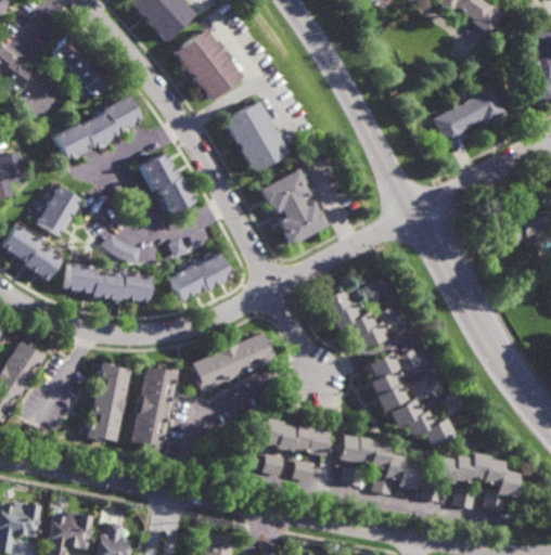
[(14,0),(8,8),(9,9),(1,18),(0,17),(0,0),(14,0)]
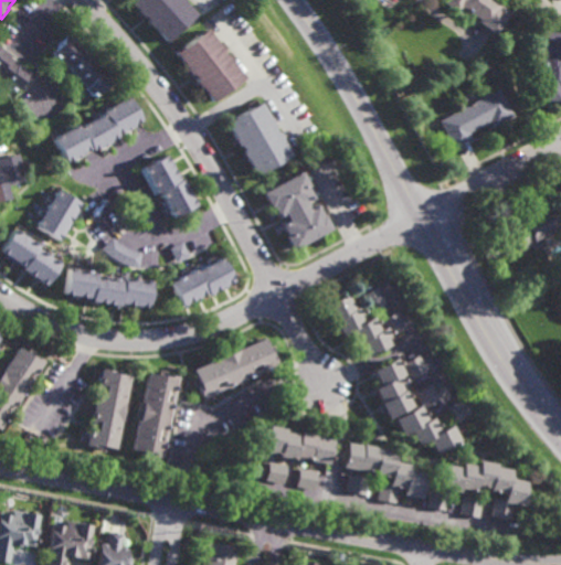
[(189,0),(187,2),(201,18),(170,44),(157,30),(156,30),(152,25),(151,24),(154,23),(147,17),(146,18),(128,0),(189,0)]
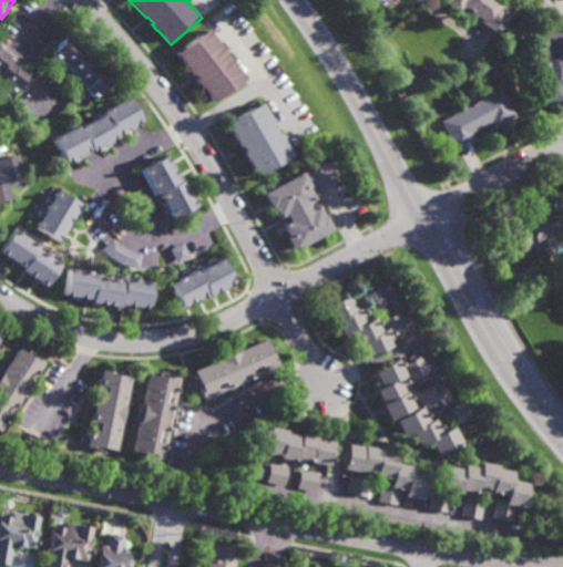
[(493,0),(503,7),(504,6),(515,13),(500,37),(482,24),(484,21),(464,8),(460,13),(448,4),(450,0),(493,0)]
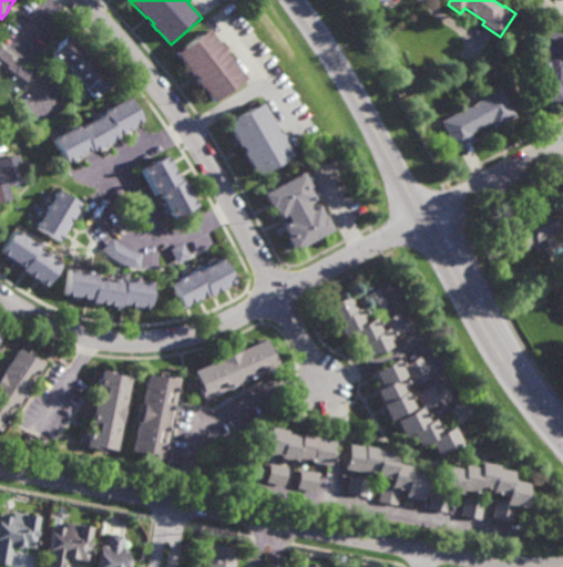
[(221,43),(224,41),(229,49),(227,50),(232,55),(233,54),(249,76),(214,102),(197,81),(201,79),(197,74),(195,76),(178,53),(211,29),(221,43)]
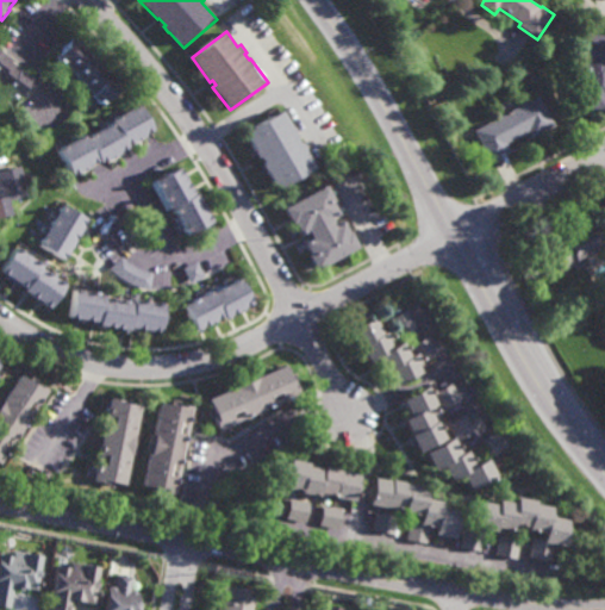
[(604,107),(586,106),(587,78),(580,76),(581,61),(574,61),(575,42),(587,42),(587,36),(604,36),(604,107)]
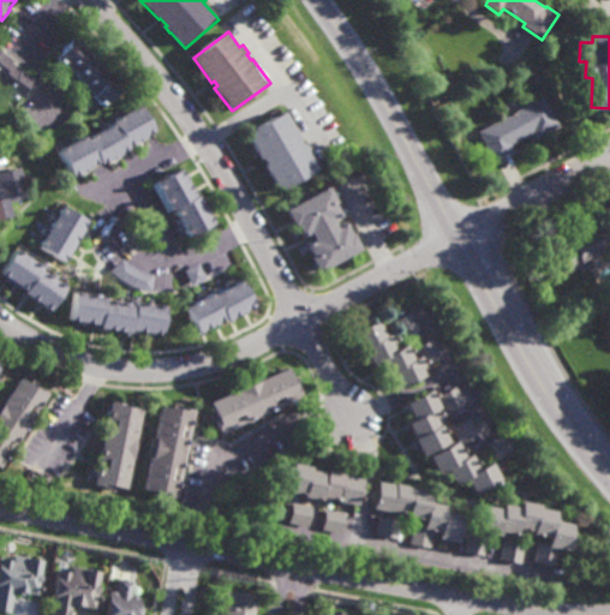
[(84,46),(85,45),(96,52),(94,54),(105,61),(102,65),(112,72),(111,73),(123,83),(105,106),(103,105),(102,106),(99,103),(100,101),(94,97),(96,94),(87,87),(88,84),(78,77),(79,75),(64,63),(61,65),(59,63),(60,61),(58,59),(73,37),(84,46)]
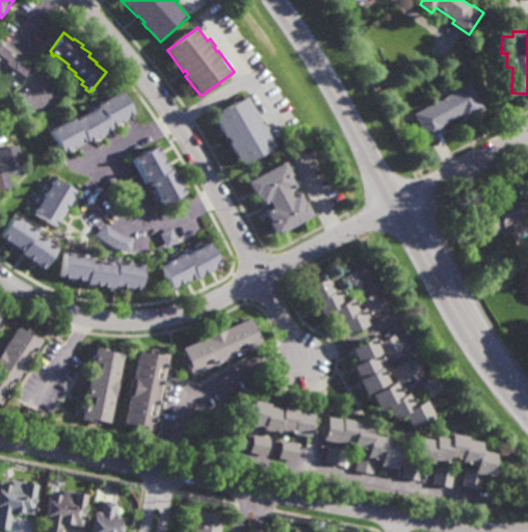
[(29,67),(15,87),(12,85),(11,86),(9,84),(10,83),(0,75),(0,42),(11,50),(11,52),(21,58),(20,59),(29,67)]
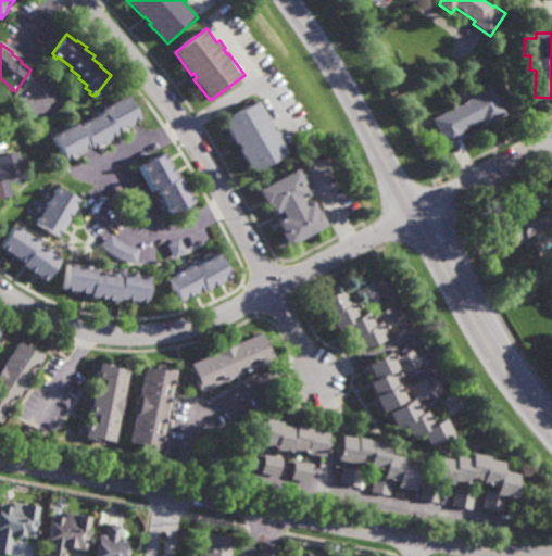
[(486,125),(483,118),(462,128),(466,135),(448,144),(434,117),(492,87),(506,114),(486,125)]
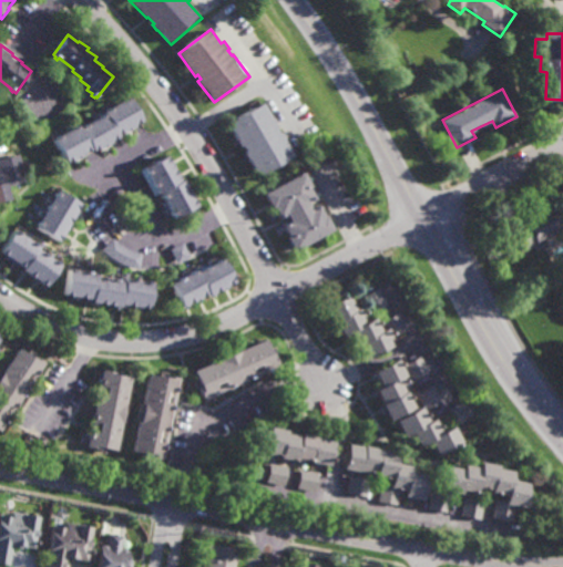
[(146,121),(137,125),(139,126),(126,134),(125,131),(120,134),(121,136),(112,142),(113,144),(102,151),(100,147),(95,151),(95,153),(88,157),(86,156),(77,163),(75,160),(68,164),(53,140),(81,123),(82,125),(106,111),(105,110),(131,95),(146,121)]
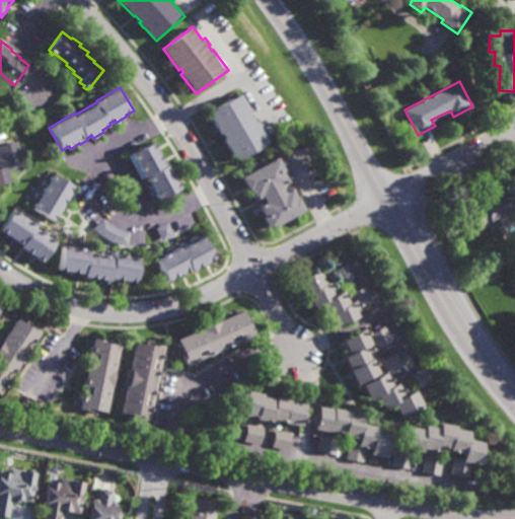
[(250,107),(252,106),(254,112),(253,113),(255,115),(253,116),(256,121),(259,120),(259,121),(261,120),(264,125),(262,126),(271,141),(237,159),(229,144),(227,145),(223,139),(225,138),(224,137),(226,137),(223,132),(221,134),(220,132),(218,133),(216,128),(208,113),(242,93),(250,107)]
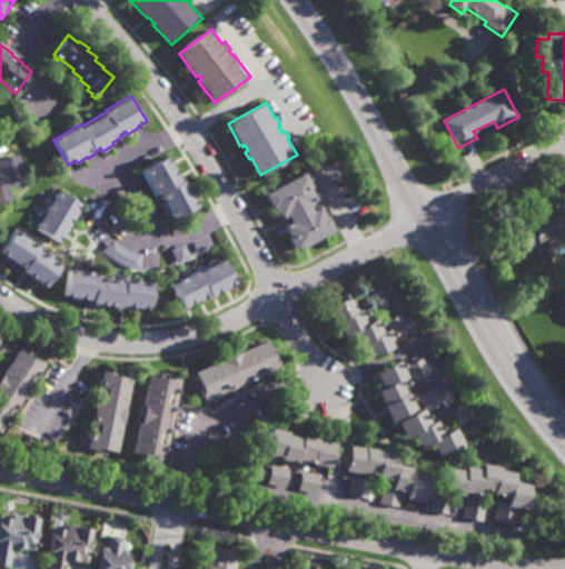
[(184,180),(187,178),(201,203),(177,218),(176,215),(174,216),(171,212),(172,212),(165,198),(164,198),(162,196),(164,195),(162,192),(156,196),(141,170),(146,168),(146,167),(169,153),(184,180)]
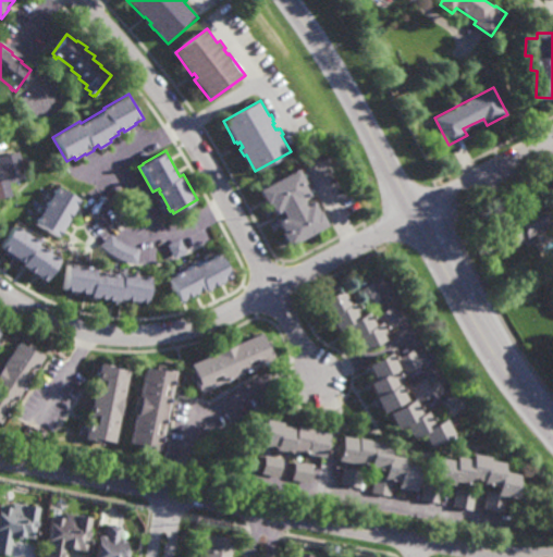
[(12,195),(0,197),(0,163),(1,163),(0,157),(22,151),(27,178),(9,183),(12,195)]
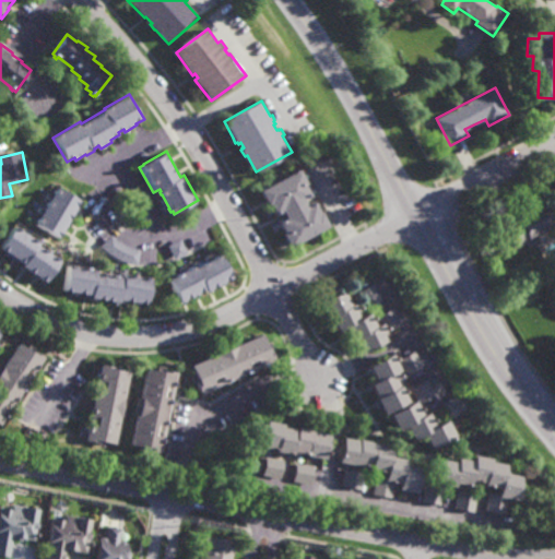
[(306,181),(304,182),(310,194),(304,198),(307,204),(314,201),(318,211),(321,210),(329,225),(291,246),(285,233),(287,232),(282,219),(290,216),(286,210),(279,214),(272,202),(271,202),(263,188),(303,167),(305,173),(303,175),(306,181)]
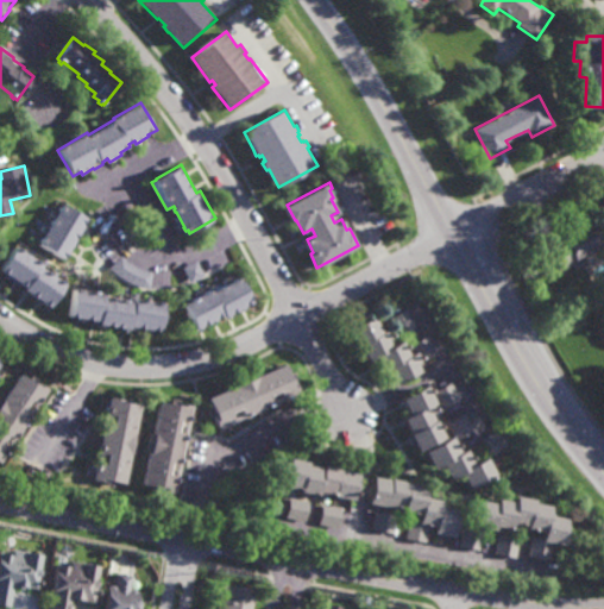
[(83,233),(80,232),(76,240),(79,242),(71,252),(69,251),(64,259),(41,245),(64,203),(90,218),(86,226),(87,227),(83,233)]
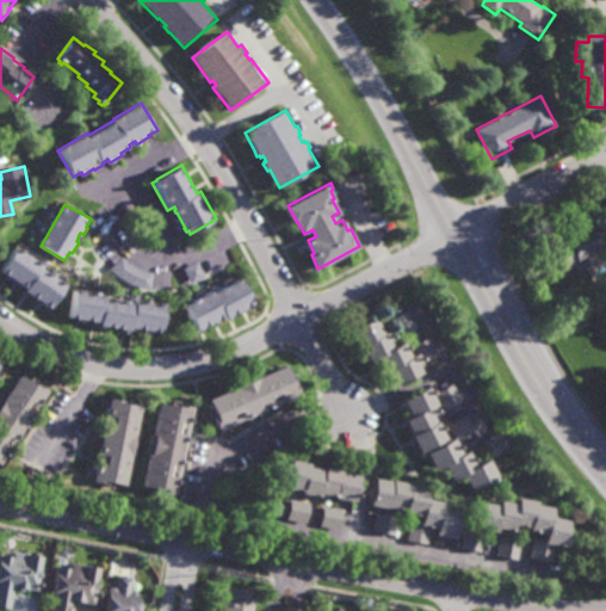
[(564,273),(551,247),(568,238),(566,234),(598,218),(605,232),(605,246),(581,259),(583,263),(564,273)]
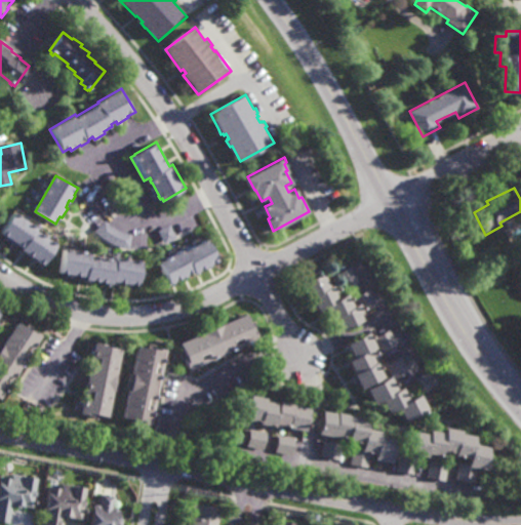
[(17,213),(17,212),(21,214),(19,215),(23,217),(26,214),(31,217),(29,223),(32,225),(33,223),(36,225),(35,225),(38,227),(36,230),(42,234),(43,232),(46,234),(45,235),(53,241),(54,240),(57,242),(56,243),(58,244),(44,265),(38,260),(37,264),(32,260),(34,257),(27,253),(26,255),(21,251),(23,248),(17,244),(15,246),(5,239),(7,237),(1,233),(15,211),(17,213)]
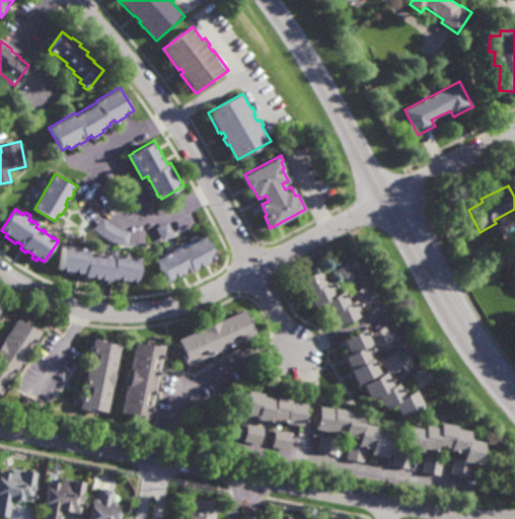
[(130,245),(120,243),(105,237),(94,228),(104,218),(107,220),(122,229),(132,231),(130,245)]
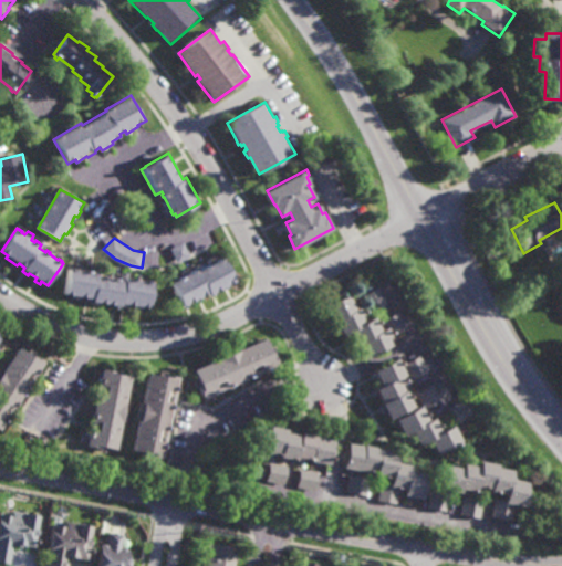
[(179,263),(179,262),(173,249),(185,242),(193,257),(179,263)]
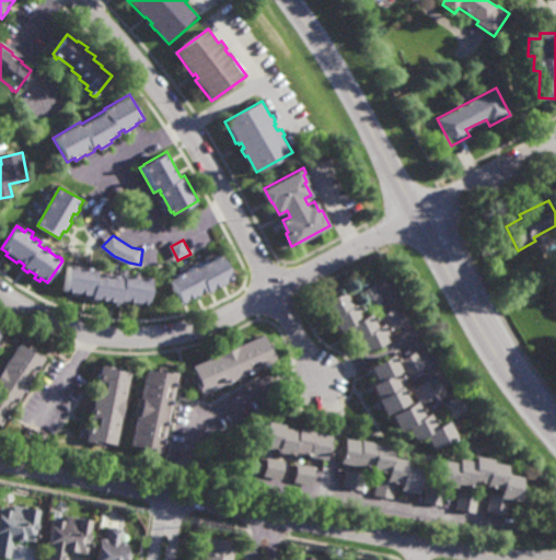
[(211,292),(210,289),(184,304),(171,280),(197,265),(199,267),(224,253),(238,277),(211,292)]
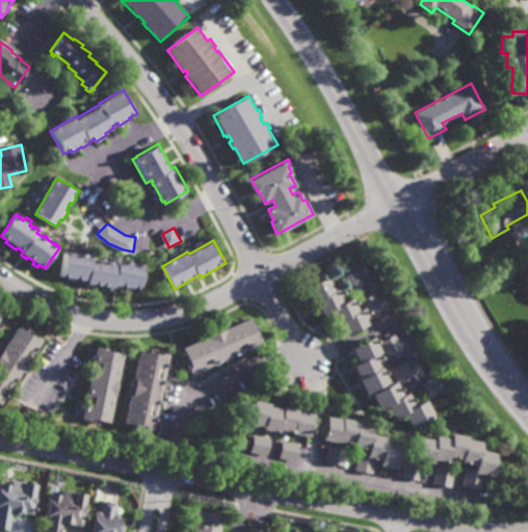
[(73,253),(83,255),(83,254),(86,254),(86,255),(94,256),(93,259),(109,261),(109,260),(113,261),(113,262),(120,263),(121,260),(128,262),(129,260),(132,261),(132,262),(141,264),(142,262),(144,263),(144,264),(148,264),(143,290),(136,289),(136,291),(129,290),(129,288),(123,286),(122,289),(114,288),(114,291),(108,290),(109,288),(96,286),(95,288),(89,287),(89,284),(81,283),(82,280),(76,278),(75,282),(69,281),(70,277),(62,276),(66,253),(70,253),(70,251),(73,251),(73,253)]
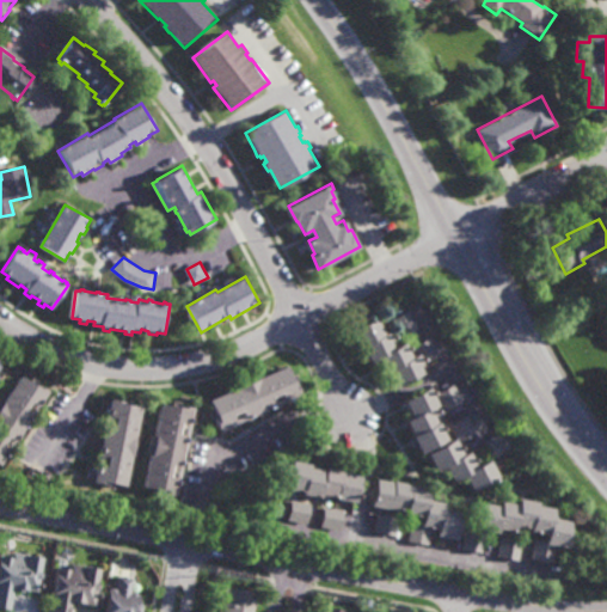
[(403,337),(393,319),(410,310),(420,328),(403,337)]
